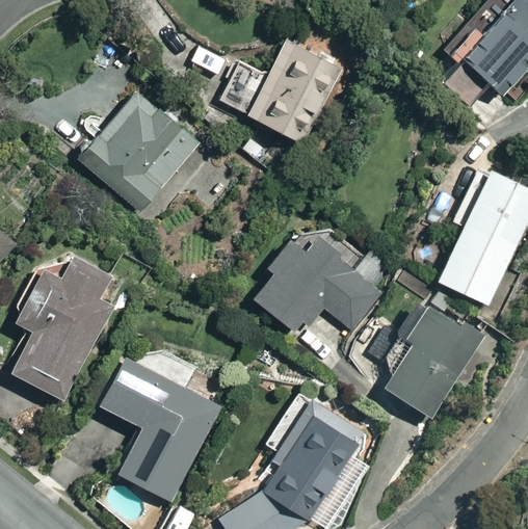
[(516,0),(466,59),(503,90),(527,60),(527,0),(516,0)]
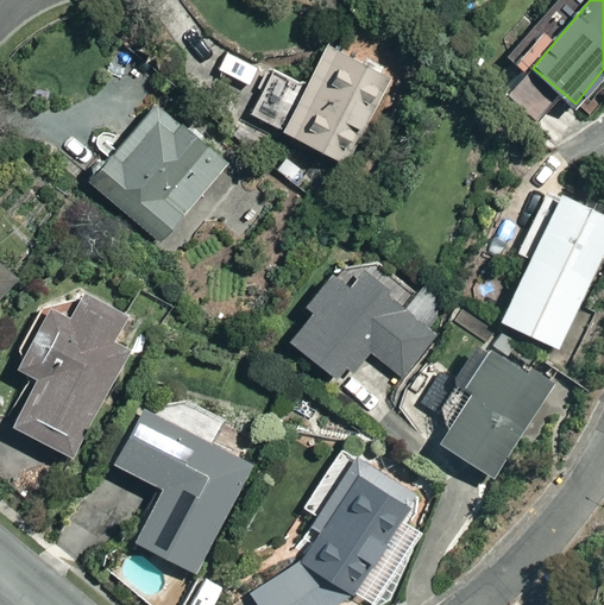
[(269,69),(247,117),(346,161),(385,71),(326,45),(307,86),(269,69)]
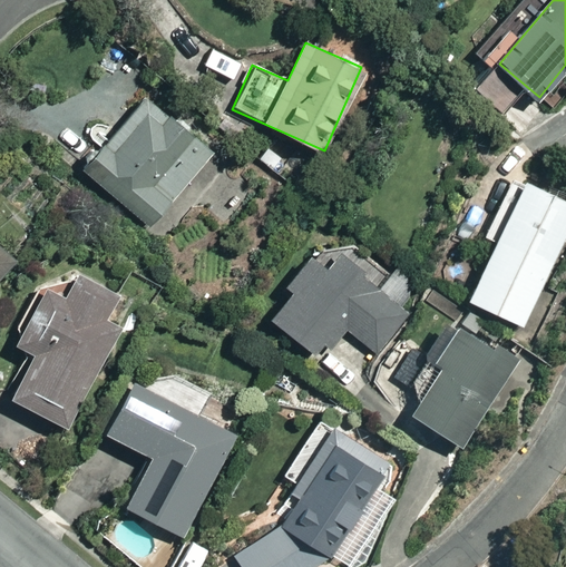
[(145,103),(88,170),(154,225),(211,157),(145,103)]
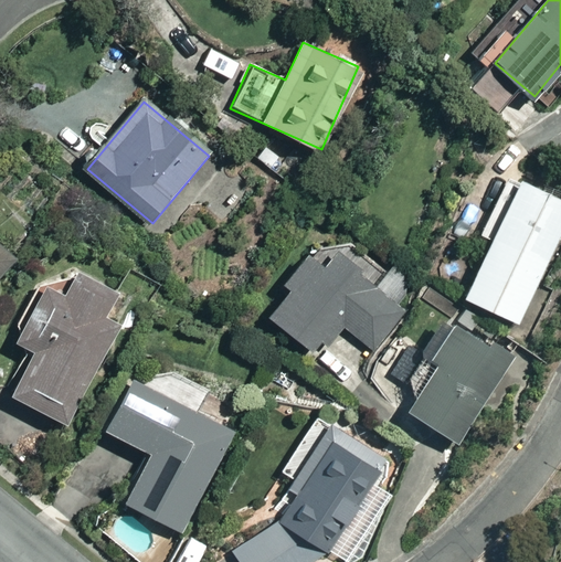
[(560,200),(521,182),(465,299),(517,324),(560,231),(560,200)]
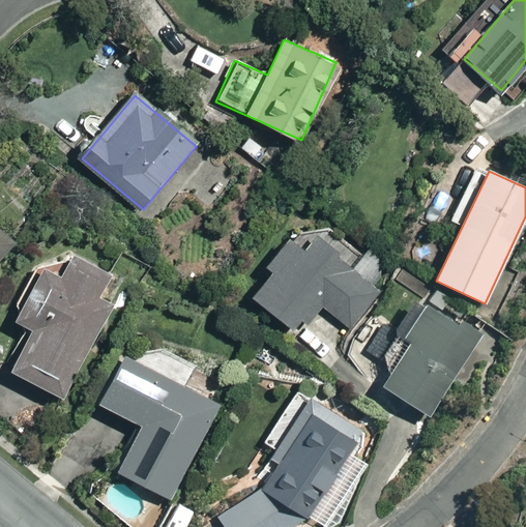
[(0,261),(16,243),(0,230),(0,261)]
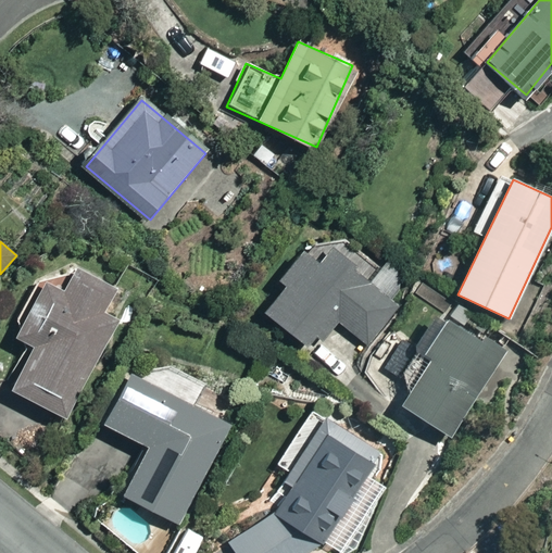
[(263,313),(310,350),(333,323),(360,344),(396,300),(321,241),(263,313)]
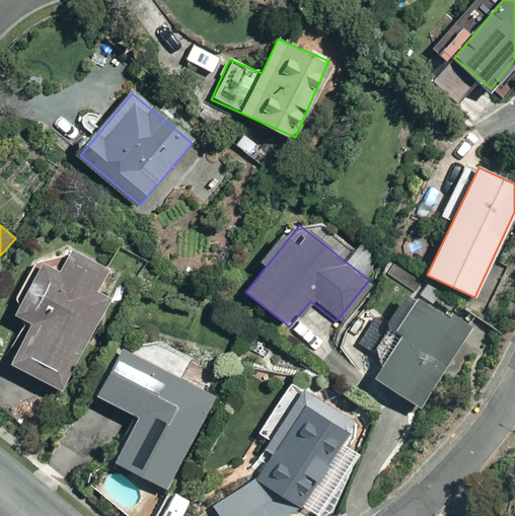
[(14,366),(66,393),(115,302),(104,297),(119,269),(75,245),(60,274),(44,265),(13,320),(32,330),(14,366)]
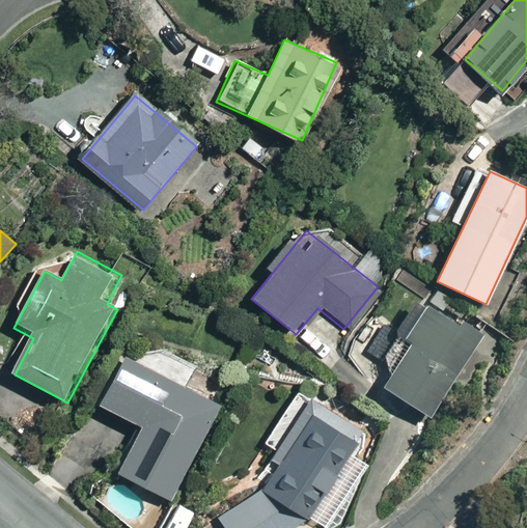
[(432,308),(384,390),(432,417),(479,335),(432,308)]
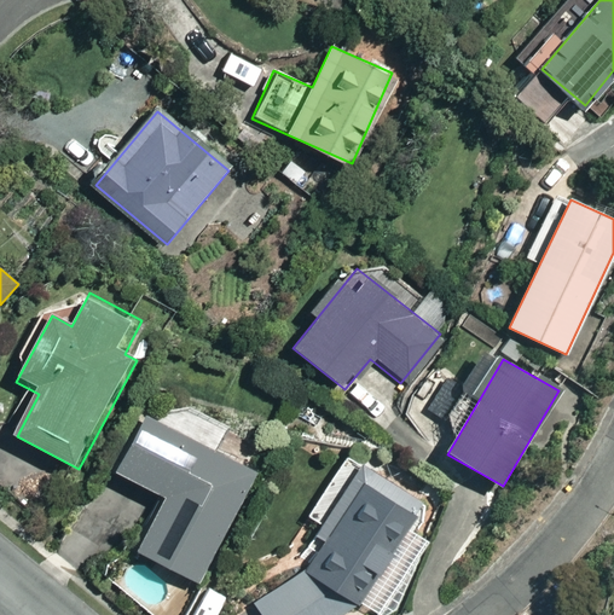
[(135,551),(196,584),(259,470),(150,411),(117,473),(164,498),(135,551)]
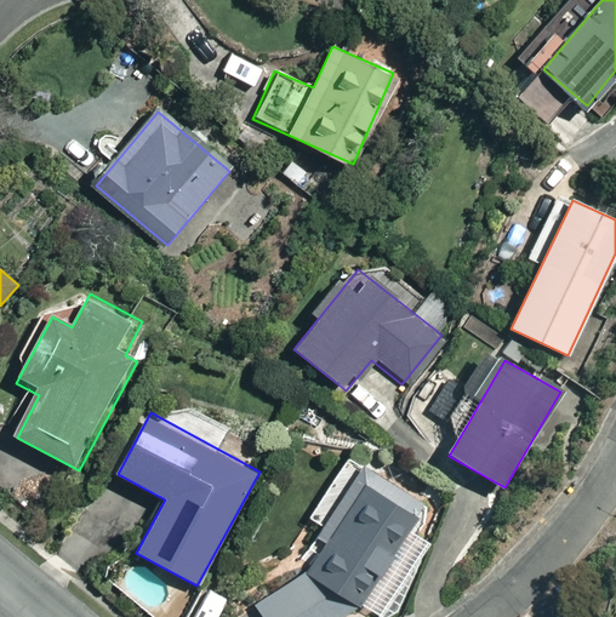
[(295,575),(254,605),(262,616),(353,616),(366,607),(428,502),(361,463),(295,575)]
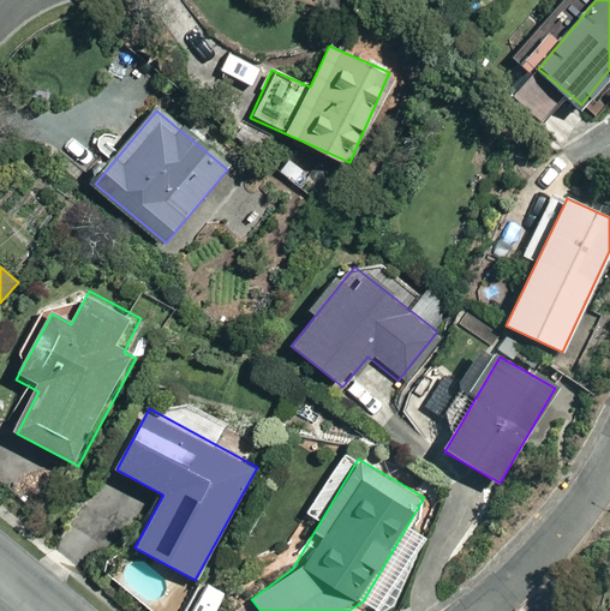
[(162,610),(180,577),(150,562),(131,597),(156,610),(162,610)]
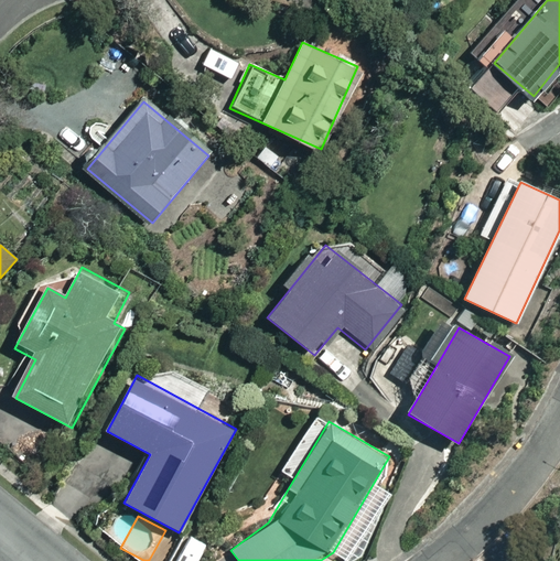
All buildings are outlined.
